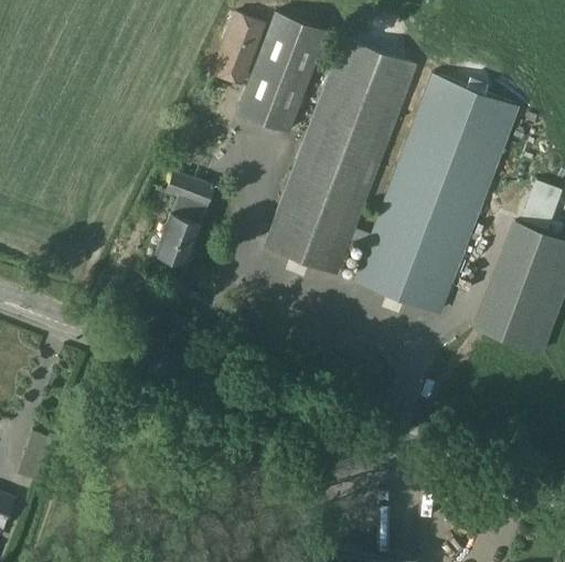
[(274,13),(264,41),(237,113),(289,133),(327,33),(274,13)]
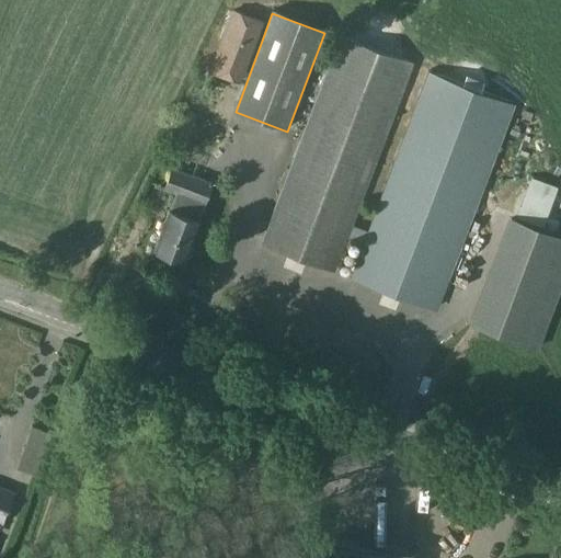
[(340,40),(263,246),(335,273),(412,66),(340,40)]
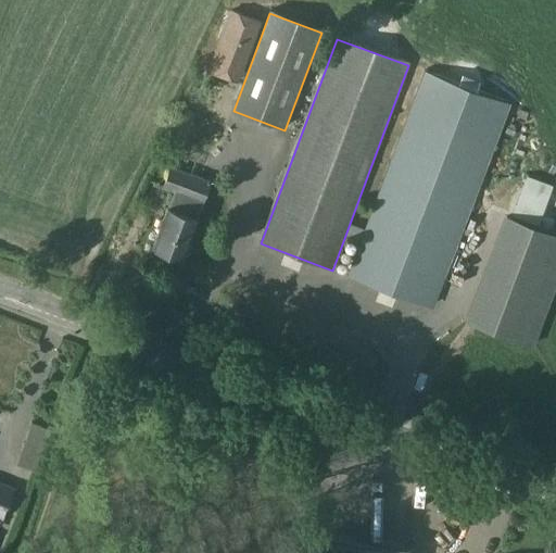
[(426,74),(349,277),(431,309),(508,105),(426,74)]
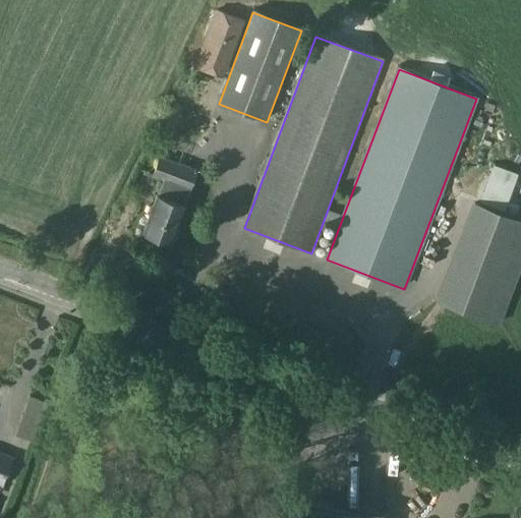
[(145,235),(143,239),(152,241),(153,238),(169,244),(170,242),(175,240),(178,233),(175,230),(183,208),(184,208),(190,191),(197,171),(159,158),(151,179),(163,183),(158,197),(155,207),(150,208),(148,214),(150,220),(145,235)]
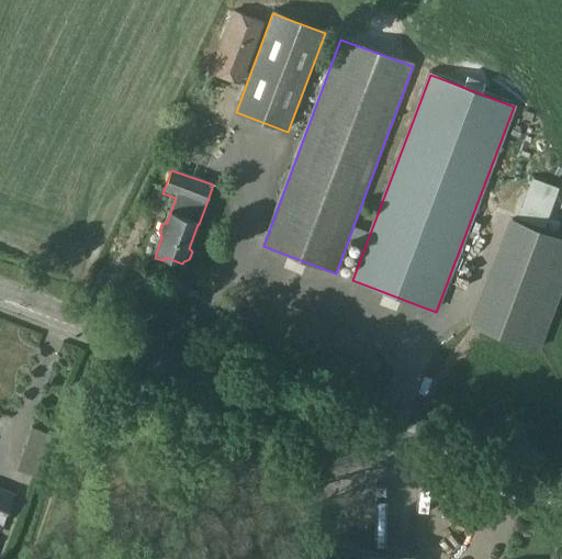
[(473,326),(539,351),(561,289),(561,241),(512,223),(473,326)]
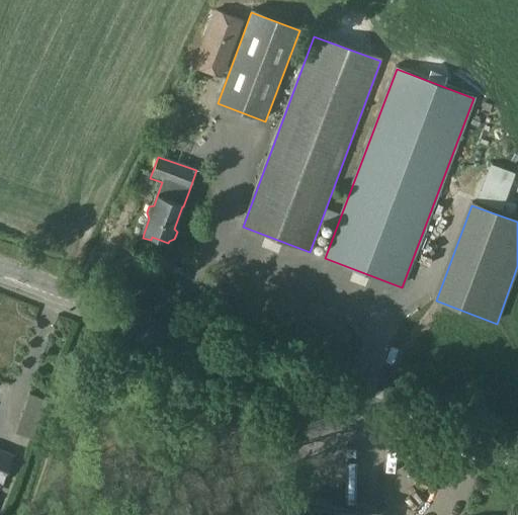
[(0,483),(2,484),(10,459),(0,454),(0,483)]
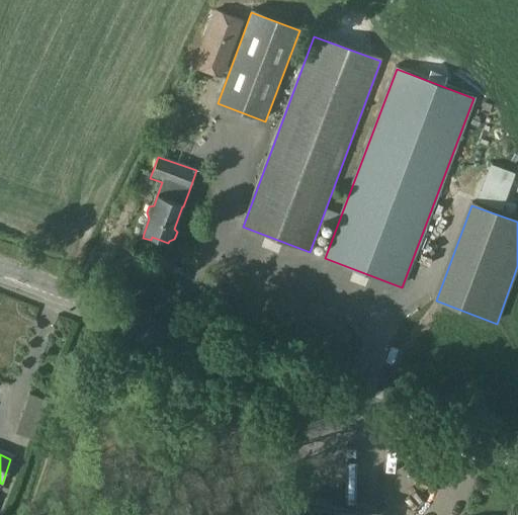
[(379,514),(379,512),(298,504),(296,514),(379,514)]
